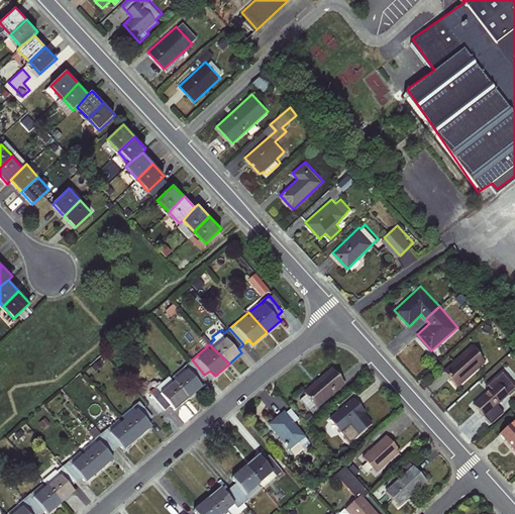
[(458,386),(486,361),(472,344),(443,369),(458,386)]
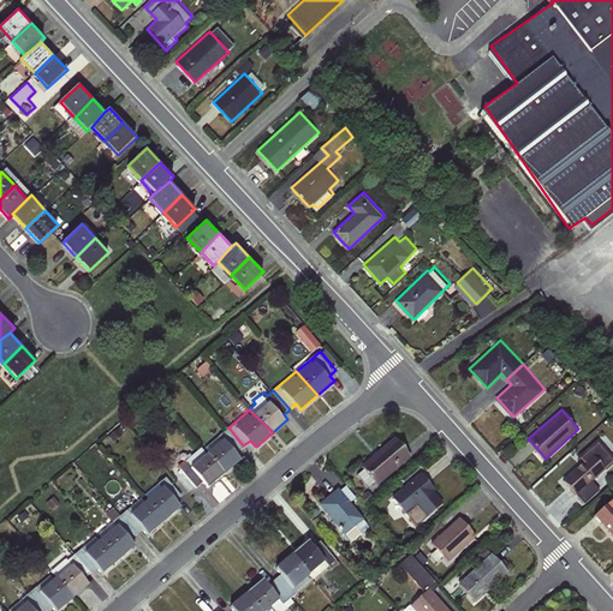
[(243,445),(228,427),(221,433),(225,438),(209,453),(225,472),(243,457),(237,451),(243,445)]
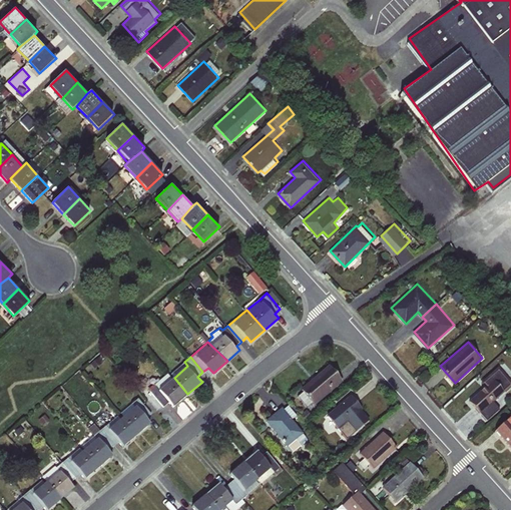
[(316,403),(345,380),(331,364),(302,388),(304,390),(298,394),(308,406),(314,401),(316,403)]
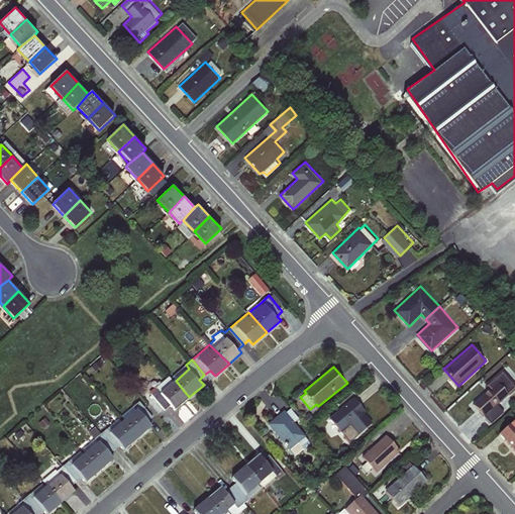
[(514,381),(503,368),(485,384),(490,389),(474,403),(485,416),(487,414),(493,421),(504,411),(498,404),(514,389),(514,381)]
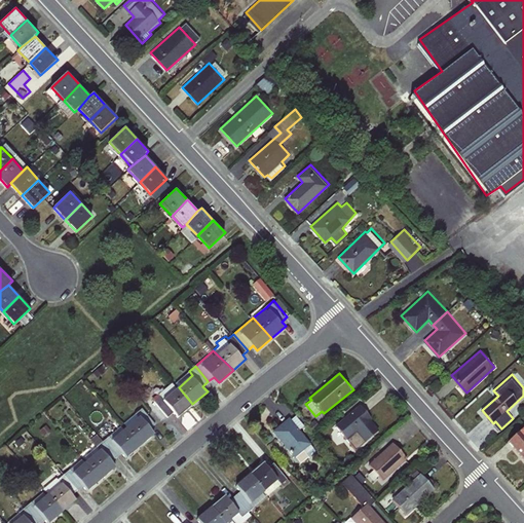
[(192,404),(179,387),(173,381),(159,391),(161,394),(155,400),(169,415),(175,409),(180,415),(192,404)]
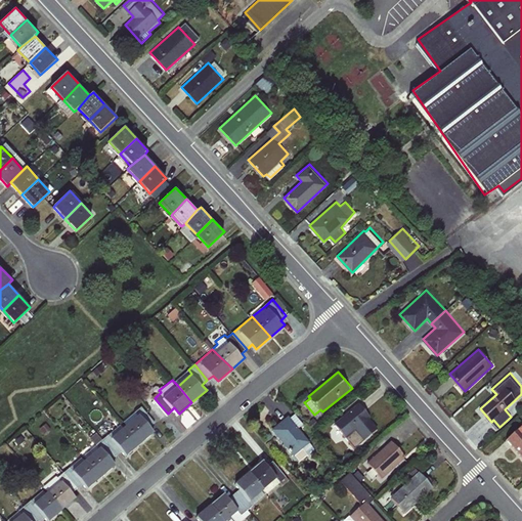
[(335,422),(355,446),(379,427),(358,401),(335,422)]
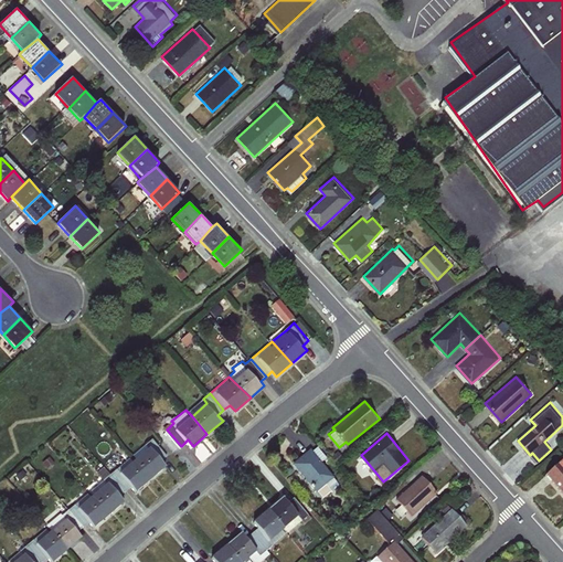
[(136,458),(152,477),(167,465),(162,458),(169,454),(153,436),(148,442),(151,446),(136,458)]
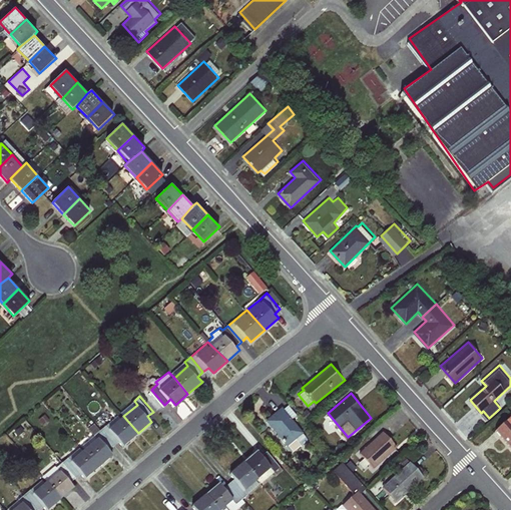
[(288,444),(305,430),(282,405),(266,419),(288,444)]
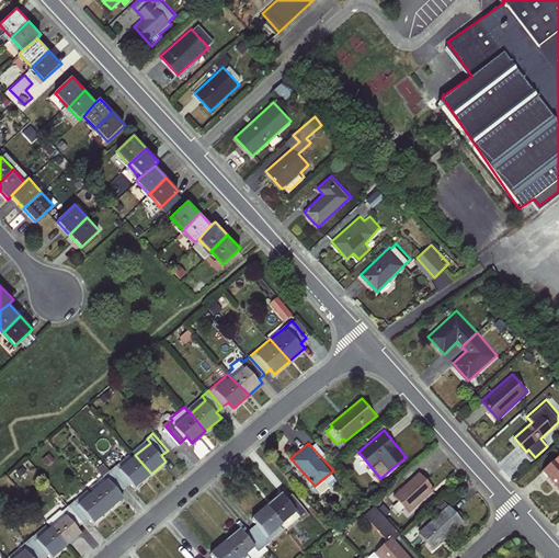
[(558,454),(543,469),(558,488),(558,454)]
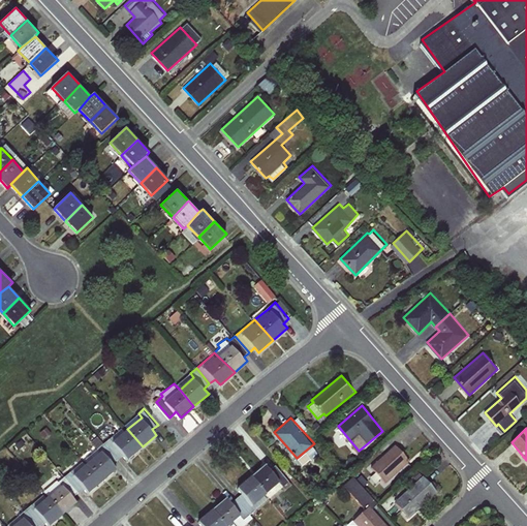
[(143,446),(127,429),(115,441),(110,436),(104,441),(119,458),(123,453),(128,458),(143,446)]
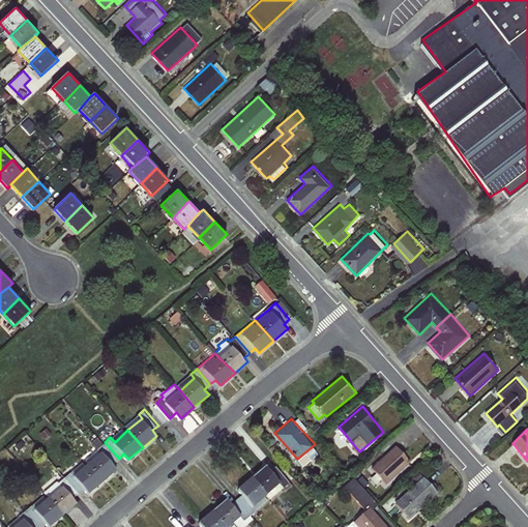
[(84,461),(104,480),(117,469),(113,464),(119,459),(105,442),(97,449),(84,461)]
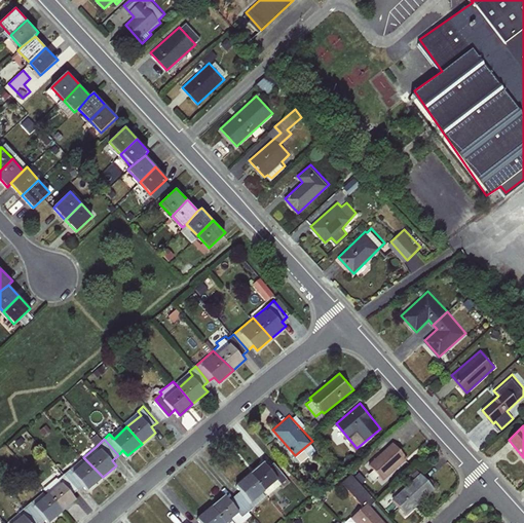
[(373,469),(368,474),(373,479),(379,474),(384,479),(408,457),(394,441),(369,462),(373,469)]
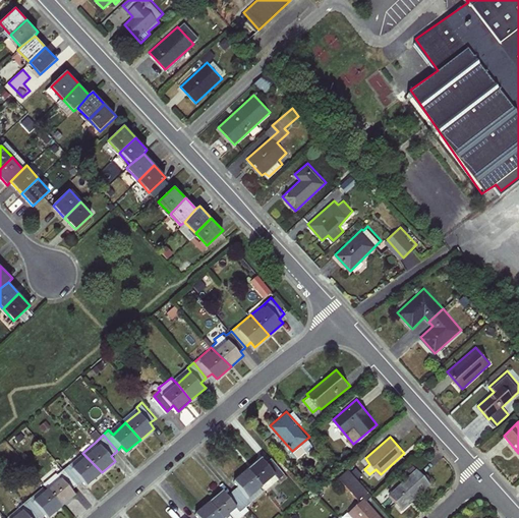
[(102,472),(82,453),(64,468),(77,484),(82,479),(88,484),(102,472)]
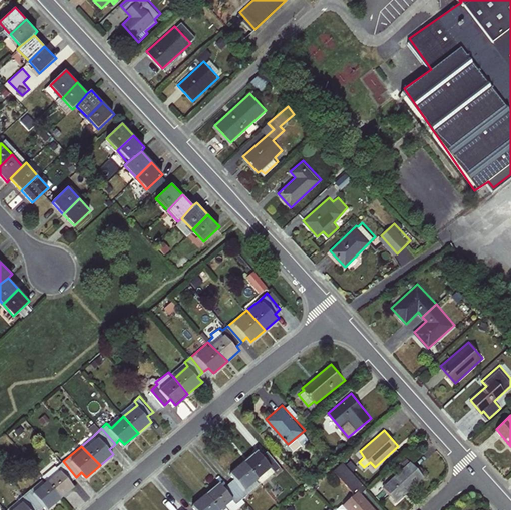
[(244,460),(263,481),(275,471),(279,475),(286,469),(268,449),(262,454),(258,449),(244,460)]
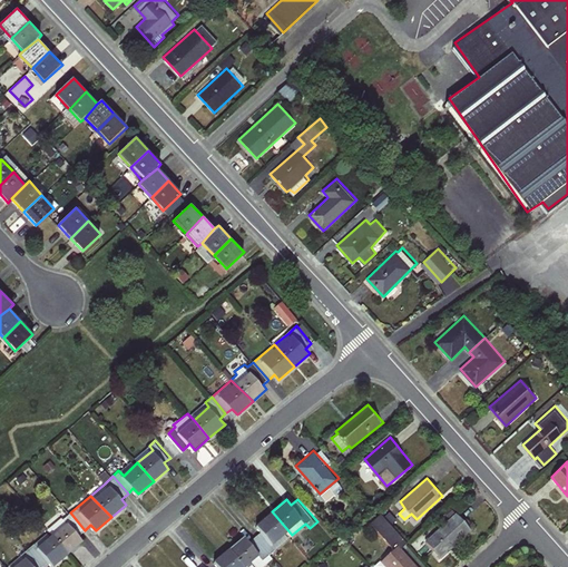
[(255,535),(271,553),(292,535),(272,511),(256,525),(261,530),(255,535)]
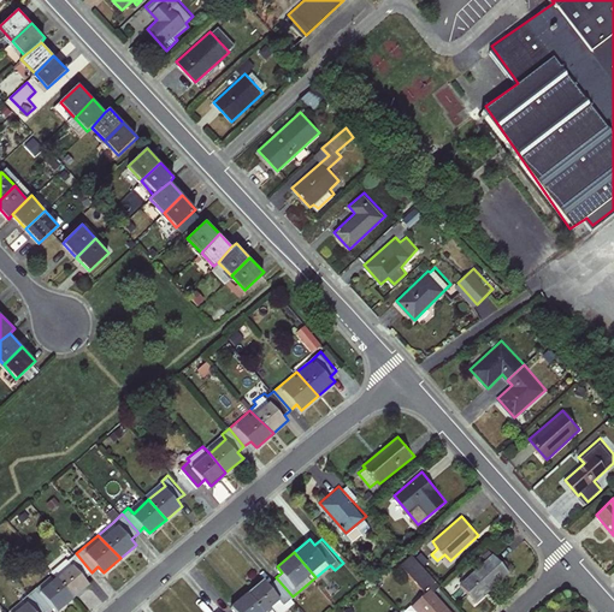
[(511,571),(493,552),(459,583),(477,601),(511,571)]
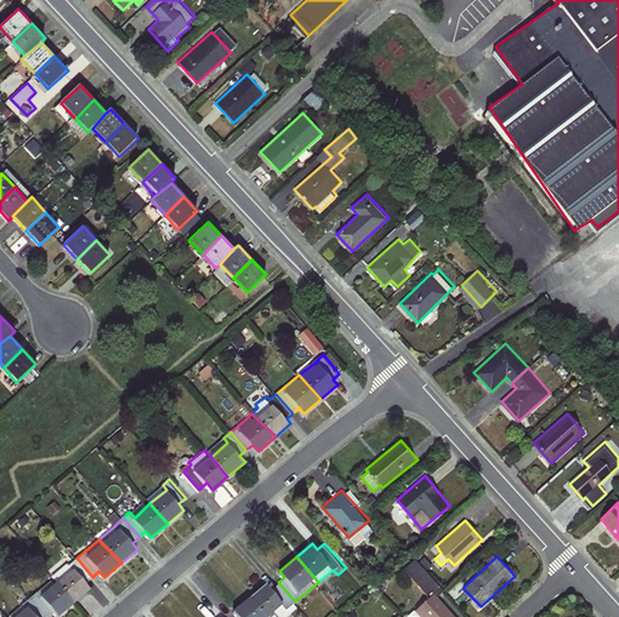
[(92,577),(77,558),(71,563),(74,566),(58,580),(75,600),(91,587),(86,582),(92,577)]
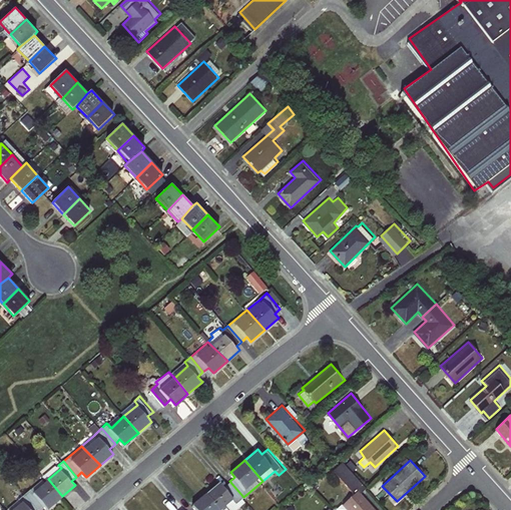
[(25,492),(38,507),(44,503),(48,508),(62,496),(48,479),(45,476),(25,492)]
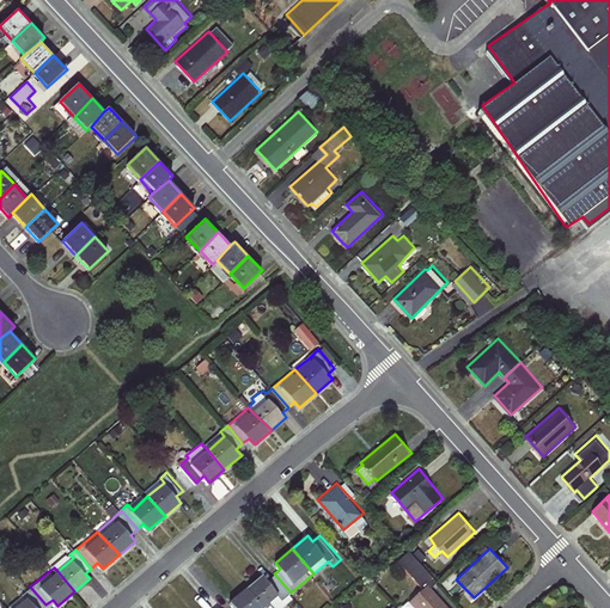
[(291,593),(274,573),(268,579),(262,573),(246,587),(263,607),(262,607),(275,607),(276,607),(275,607),(280,607),(294,596),(291,593)]
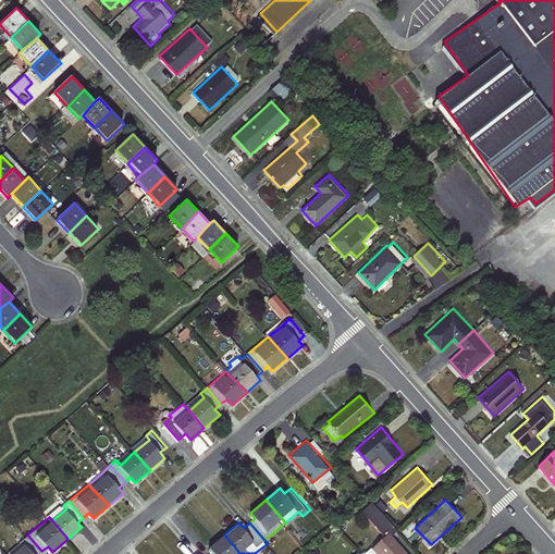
[(410,553),(390,531),(372,548),(378,553),(410,553)]
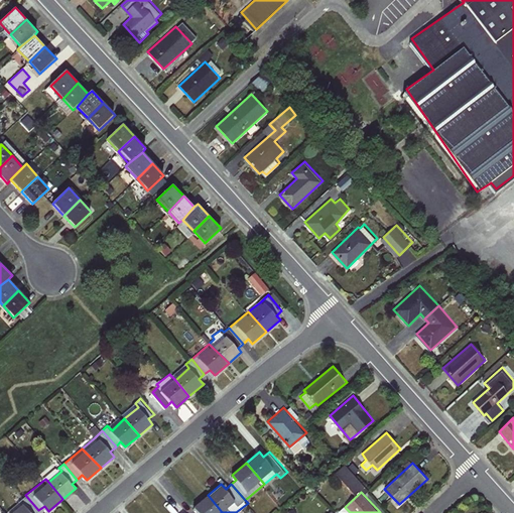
[(34,512),(38,510),(25,495),(19,500),(23,504),(12,512),(34,512)]
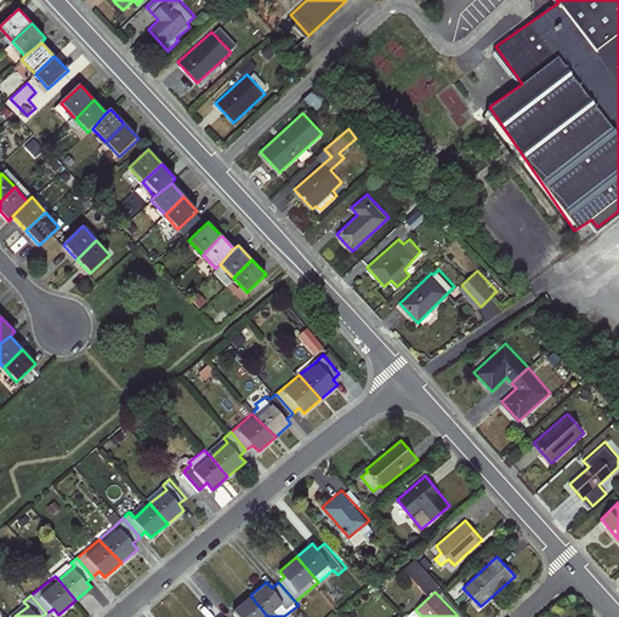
[(232,616),(266,616),(267,616),(250,595),(233,610),(237,613),(232,616)]
